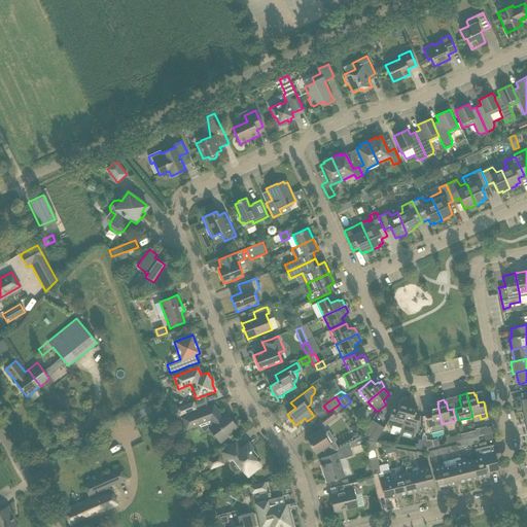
[(402,423),(408,403),(399,401),(397,410),(392,408),(389,420),(386,424),(401,428),(402,423)]
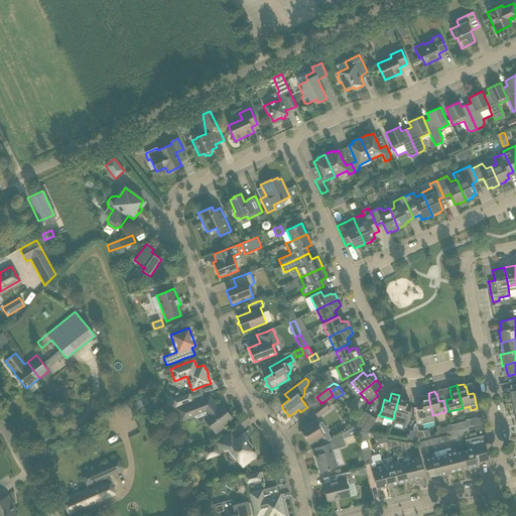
[(189,394),(172,400),(171,397),(169,396),(165,398),(169,409),(175,407),(192,401),(189,394)]
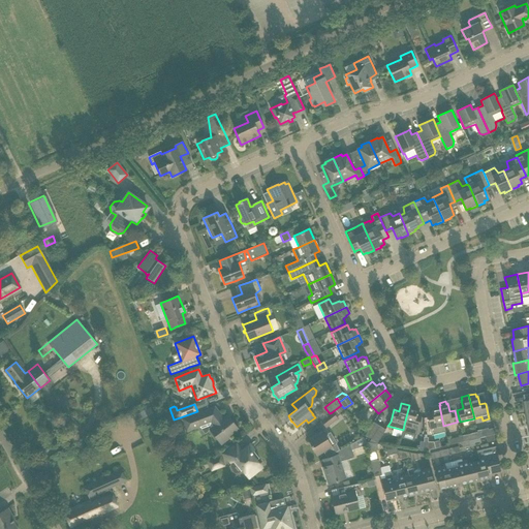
[(417,407),(409,405),(404,425),(403,430),(402,431),(416,435),(417,429),(418,427),(421,417),(415,415),(417,407)]
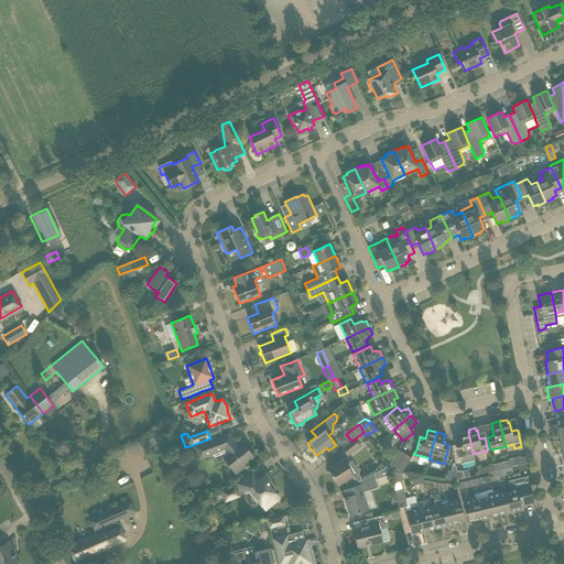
[(473,454),(468,432),(458,434),(459,438),(454,440),(458,455),(458,457),(461,464),(462,464),(473,461),(475,461),(473,454)]
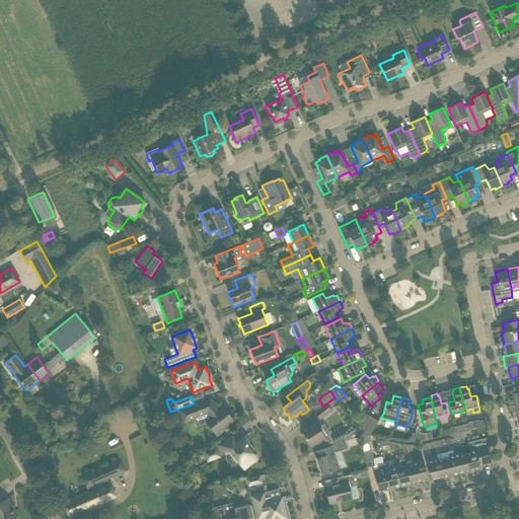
[(210,399),(202,402),(178,412),(182,423),(206,414),(210,418),(206,422),(217,436),(225,430),(224,428),(233,421),(226,413),(225,414),(222,410),(223,409),(223,408),(219,411),(210,399)]
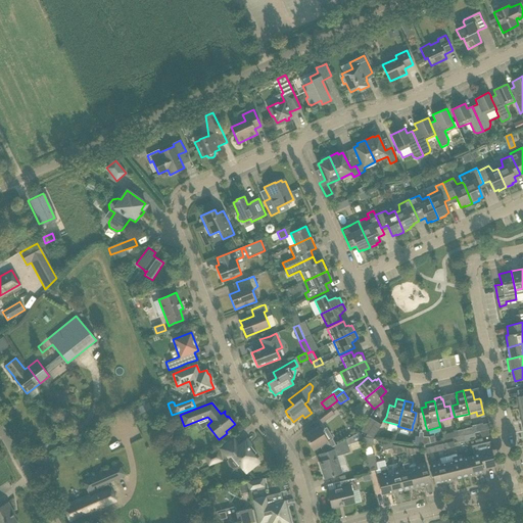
[(333,414),(332,413),(328,408),(326,409),(317,416),(322,423),(333,414)]
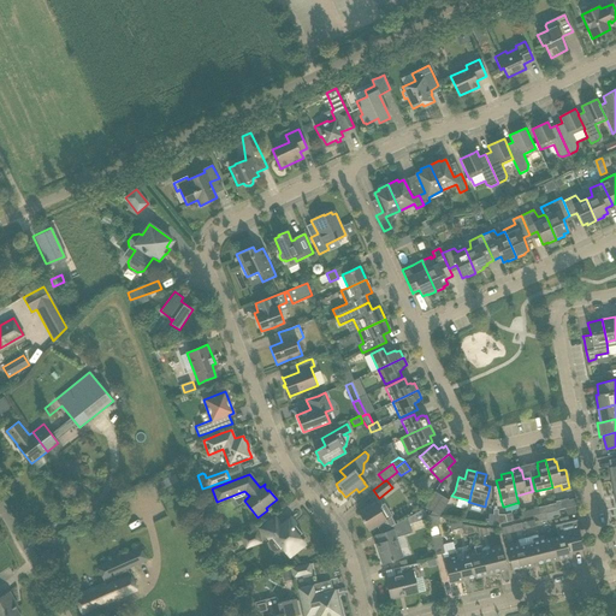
[(434,491),(425,507),(432,511),(442,496),(434,491)]
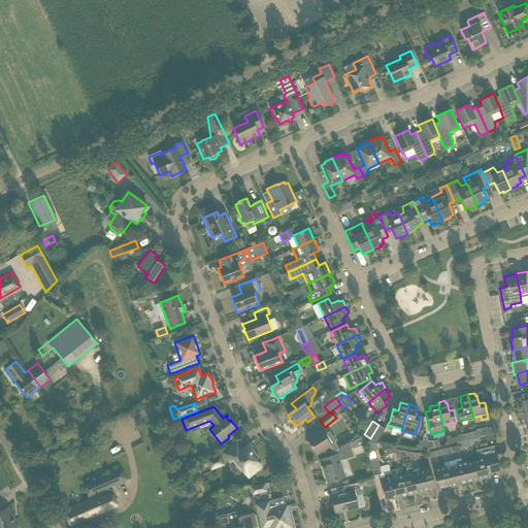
[(385,429),(378,425),(370,438),(368,441),(375,443),(385,429)]
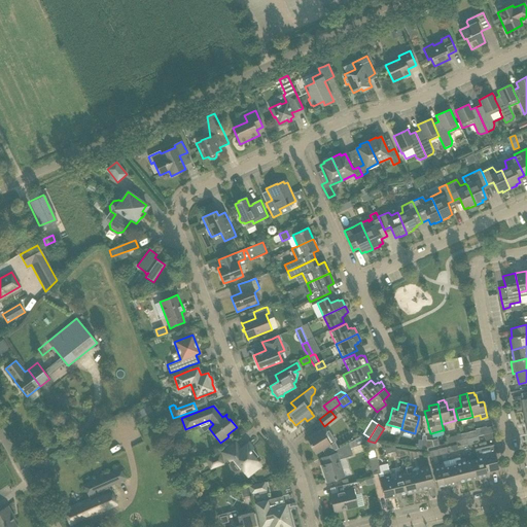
[(484,434),(492,432),(494,432),(492,426),(483,428),(484,434)]
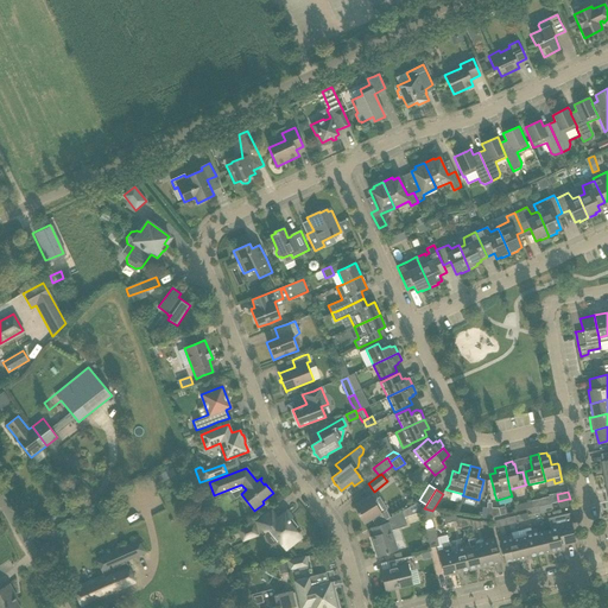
[(369,495),(363,499),(354,505),(358,512),(356,513),(363,524),(372,519),(375,526),(379,524),(390,518),(385,510),(380,512),(369,495)]
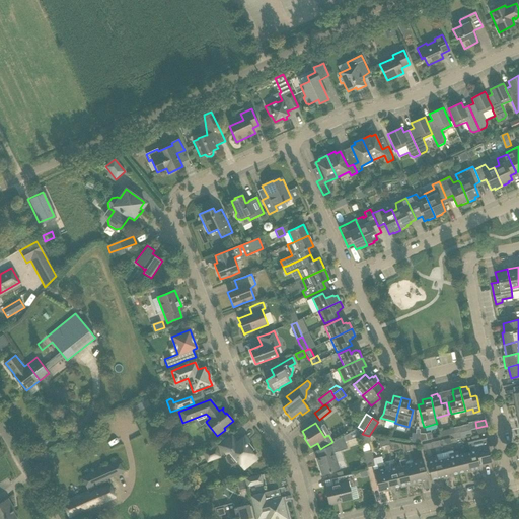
[(468,424),(460,426),(453,428),(455,433),(460,432),(469,430),(468,424)]
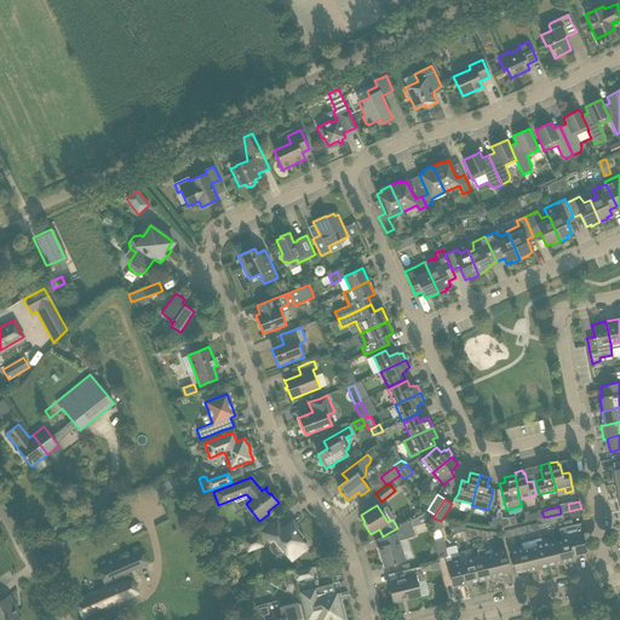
[(544,517),(541,511),(524,516),(526,522),(537,520),(544,517)]
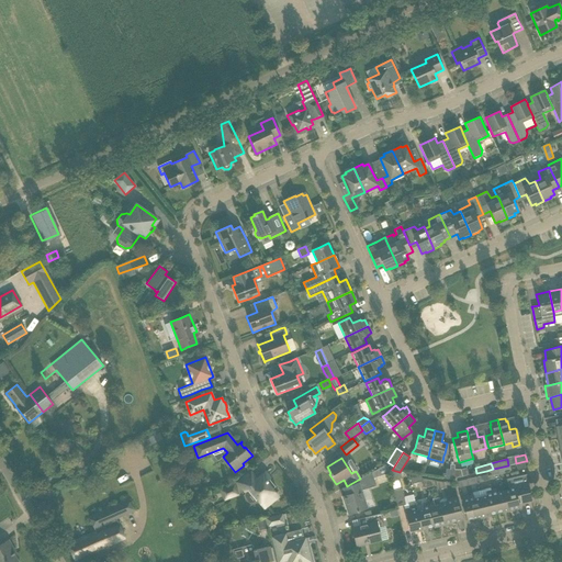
[(460,470),(454,469),(454,464),(450,464),(450,469),(450,480),(462,476),(460,470)]
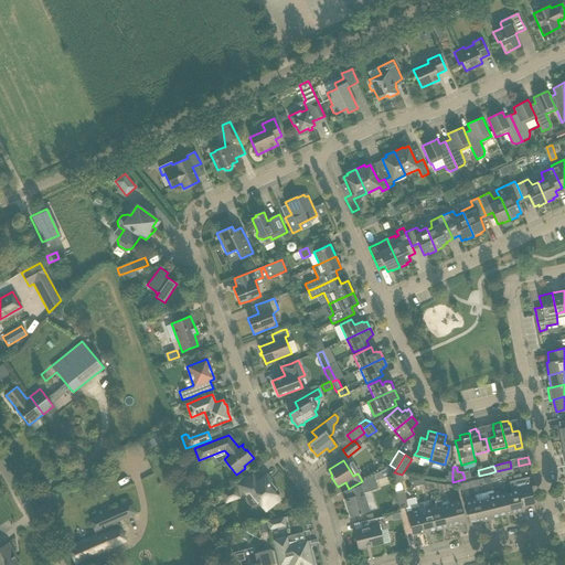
[(502,477),(501,470),(496,471),(489,473),(490,477),(490,480),(502,477)]
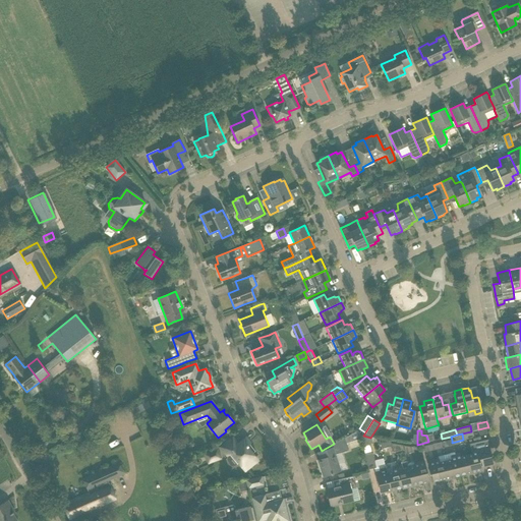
[(224,444),(220,447),(227,456),(228,456),(231,453),(238,463),(244,471),(249,467),(257,461),(252,454),(255,452),(248,444),(245,441),(246,440),(245,440),(245,439),(237,445),(232,438),(224,444)]
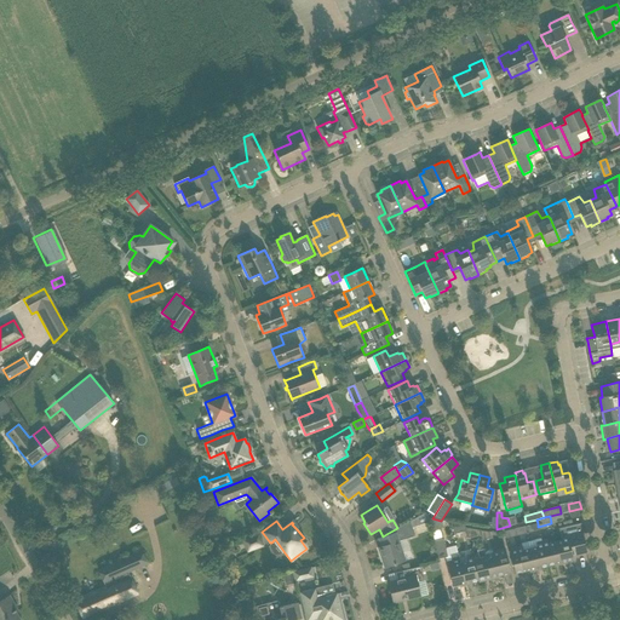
[(399,541),(408,538),(414,535),(409,521),(397,528),(386,534),(388,535),(378,539),(382,546),(378,547),(384,568),(406,561),(399,541)]
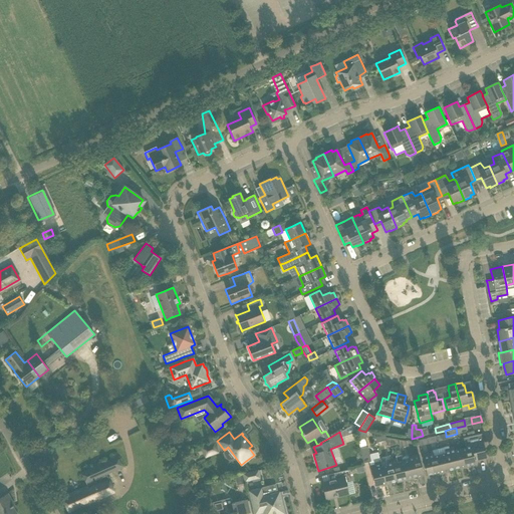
[(484,443),(482,434),(475,435),(476,442),(466,445),(466,448),(461,450),(465,468),(470,467),(469,465),(475,464),(475,461),(487,458),(483,443),(484,443)]
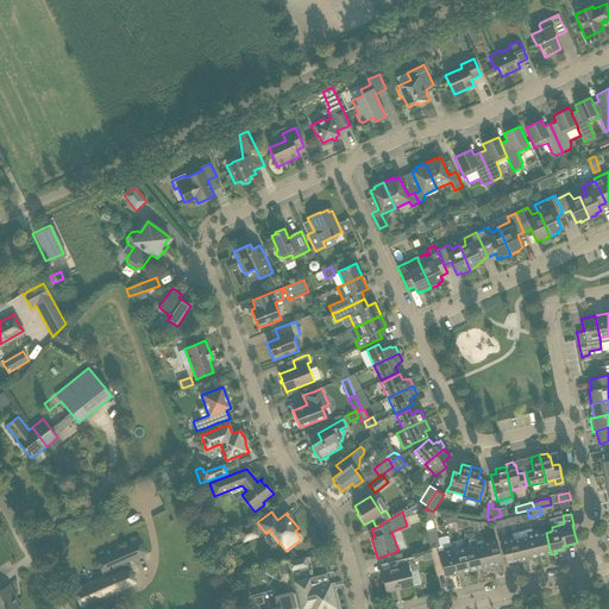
[(243,544),(259,537),(255,523),(237,529),(243,544)]
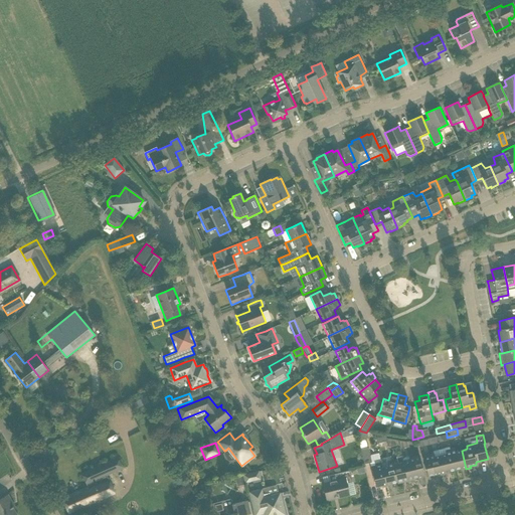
[(364,464),(371,463),(368,448),(360,450),(364,464)]
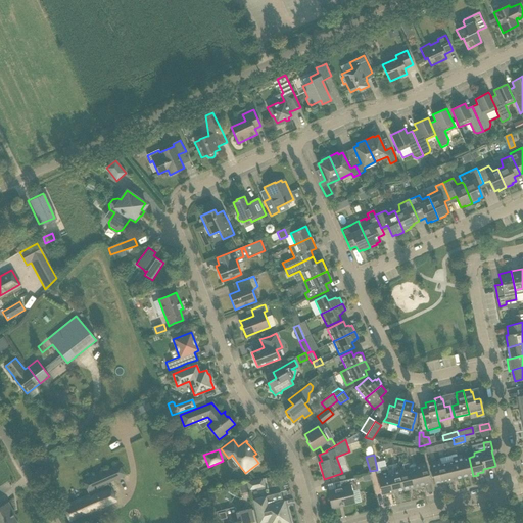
[(462,477),(457,457),(453,458),(452,456),(445,457),(452,481),(457,480),(456,478),(462,477)]
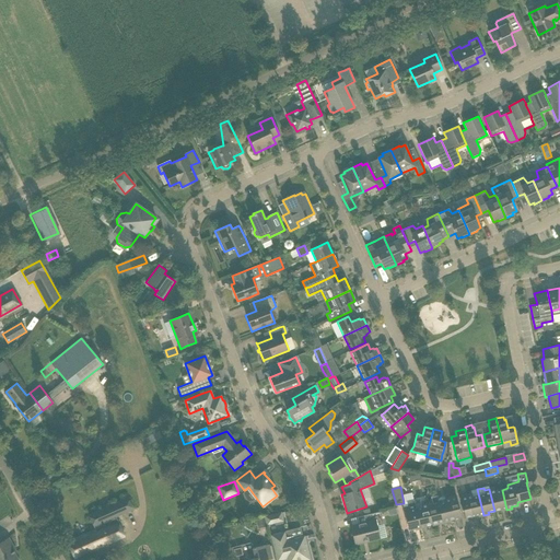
[(506,510),(502,490),(496,491),(494,488),(489,489),(494,511),(501,510),(501,511),(506,510)]
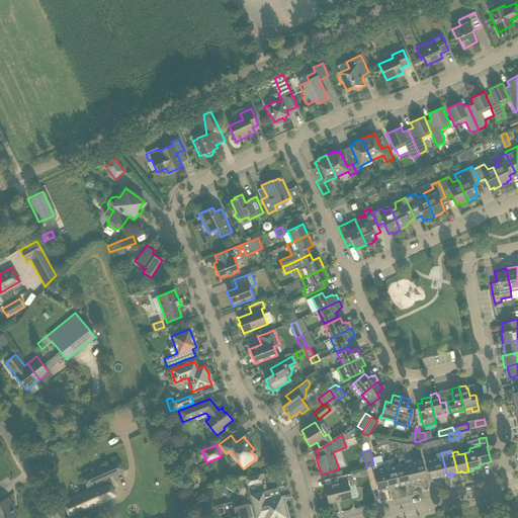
[(447,477),(441,452),(435,453),(436,456),(431,457),(431,458),(425,459),(430,479),(442,477),(442,479),(447,477)]
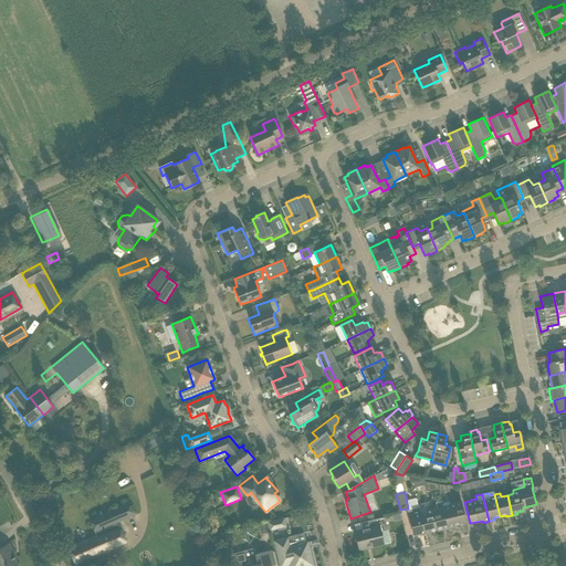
[(467,523),(463,512),(461,500),(449,503),(449,502),(442,503),(443,509),(448,528),(460,526),(460,524),(467,523)]
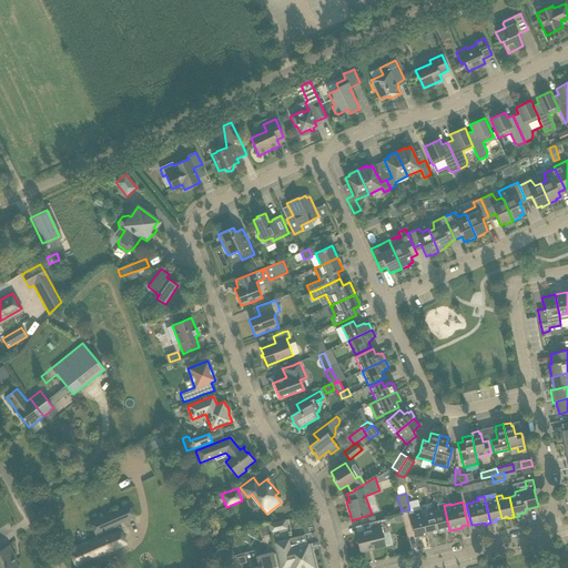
[(445,510),(444,505),(444,503),(436,505),(437,508),(433,509),(438,531),(438,534),(449,530),(445,510)]
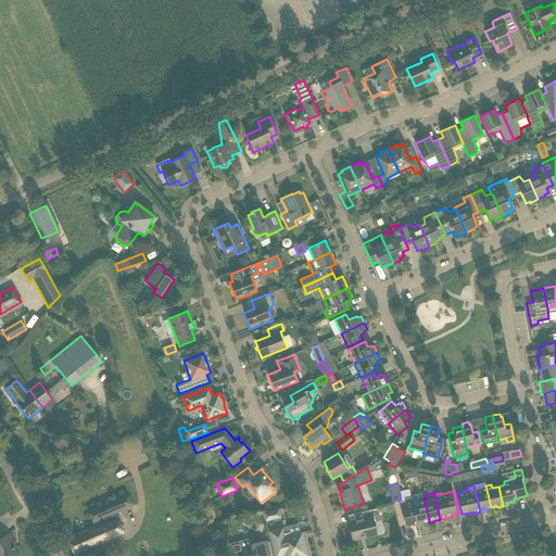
[(124,532),(115,514),(131,506),(127,495),(89,512),(95,526),(66,539),(74,554),(124,532)]
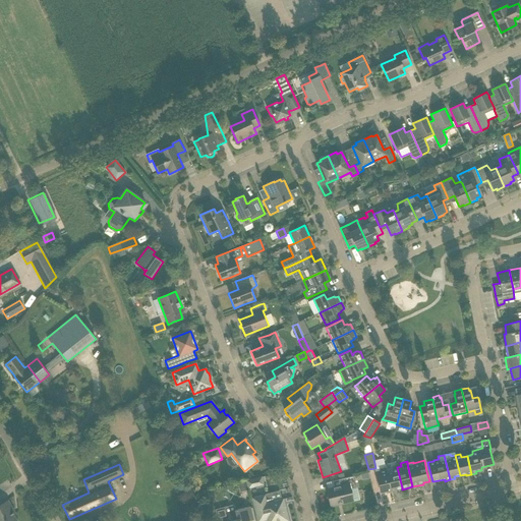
[(392,491),(387,473),(385,465),(379,467),(380,471),(374,472),(378,482),(380,493),(386,491),(387,494),(392,491)]
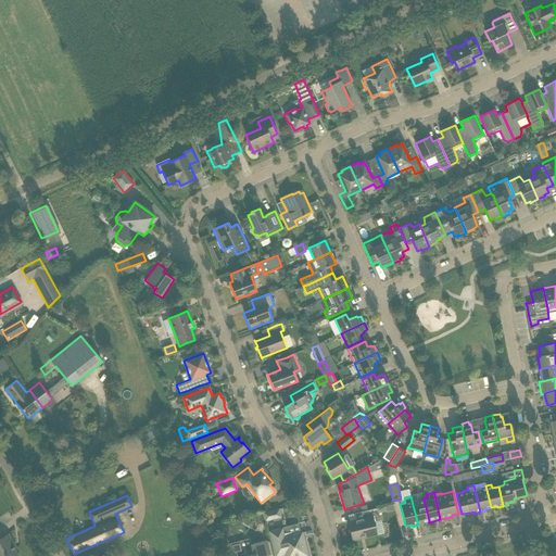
[(429,520),(424,498),(418,500),(419,504),(413,505),(418,525),(422,523),(422,521),(429,520)]
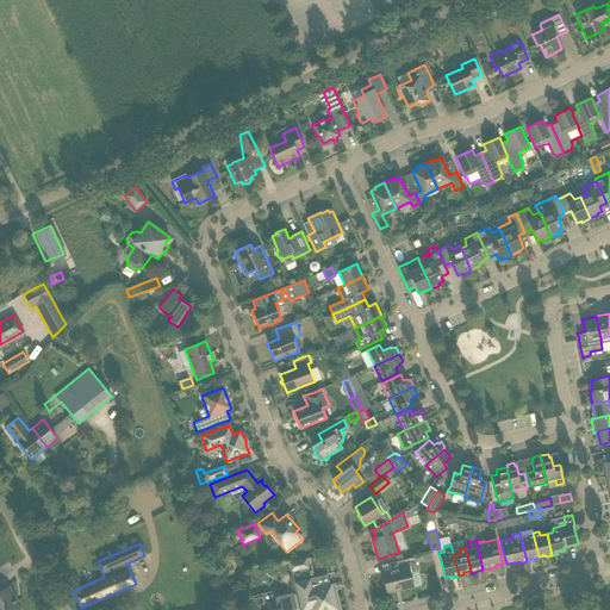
[(384,572),(381,573),(386,593),(415,586),(411,573),(418,571),(415,558),(398,561),(390,564),(391,571),(384,572)]
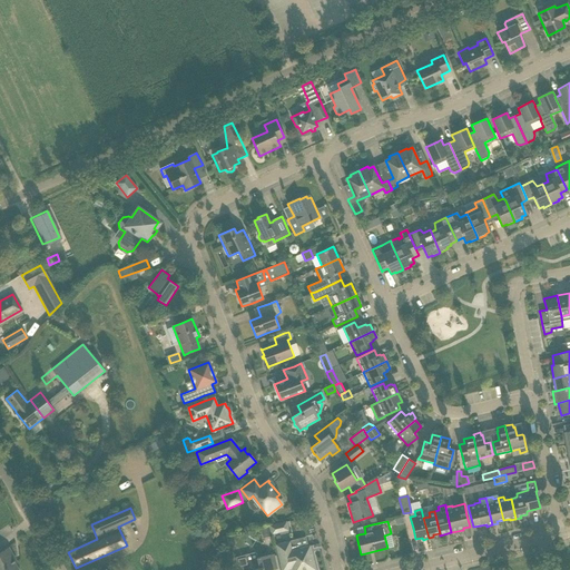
[(272,534),(269,526),(261,528),(263,539),(271,537),(271,536),(272,534)]
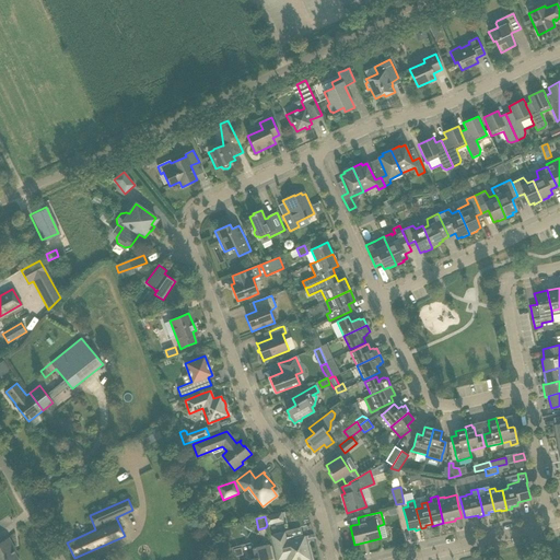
[(287,559),(307,559),(310,559),(304,536),(291,539),(292,543),(284,545),(281,533),(271,535),(277,559),(280,559),(287,559)]
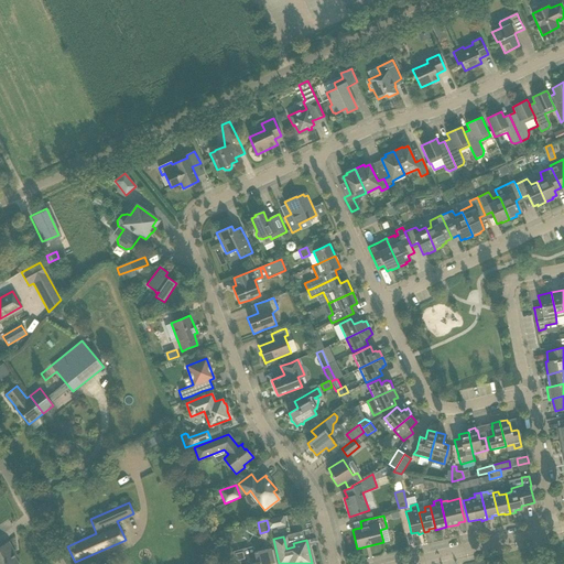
[(14,552),(9,542),(0,545),(0,563),(19,563),(12,553),(14,552)]
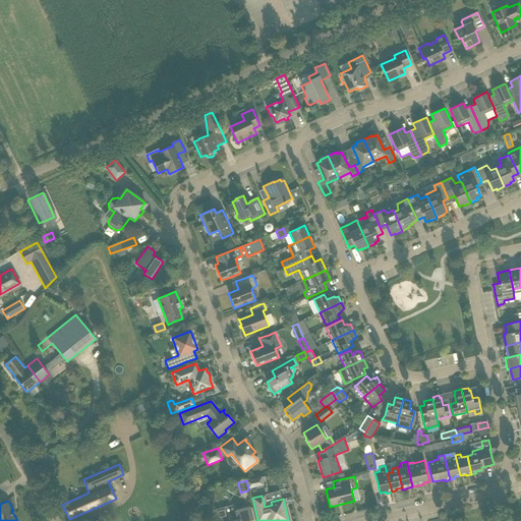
[(249,520),(253,520),(251,510),(250,507),(234,511),(235,511),(225,513),(224,508),(216,510),(218,519),(223,517),(224,520),(249,520)]
